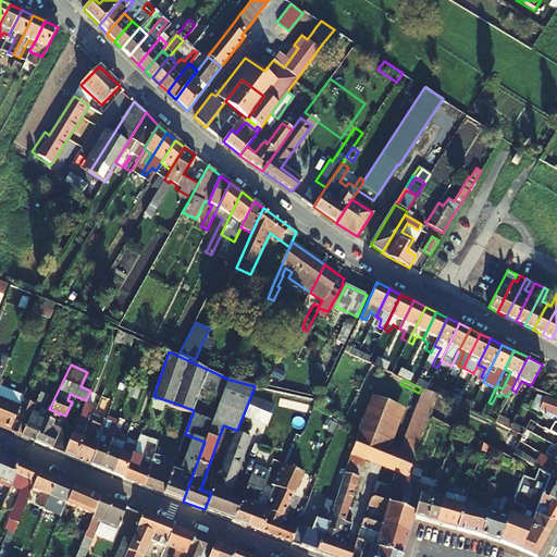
[(415,385),(421,388),(423,388),(426,391),(429,385),(418,380),(415,385)]
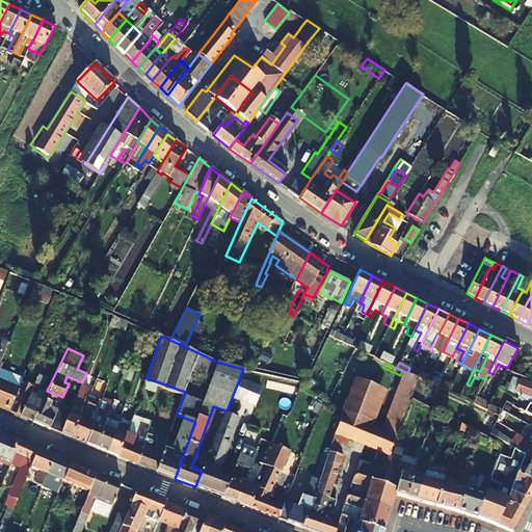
[(397,433),(410,397),(418,377),(417,377),(407,373),(404,371),(381,430),(373,426),(374,423),(343,410),(335,433),(347,439),(390,455),(391,453),(397,433)]
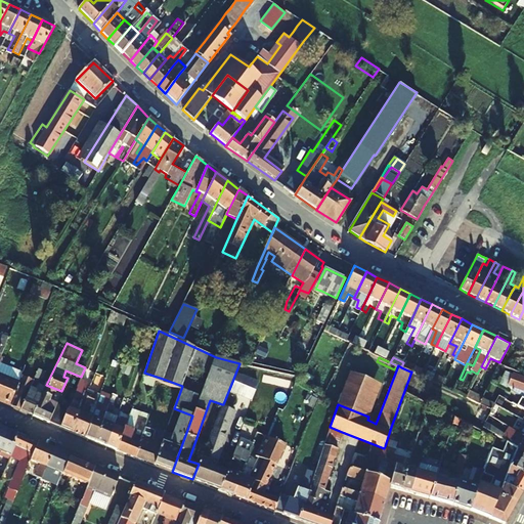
[(43,393),(45,388),(37,385),(43,370),(37,368),(32,381),(22,378),(19,382),(11,405),(11,406),(33,415),(43,393)]
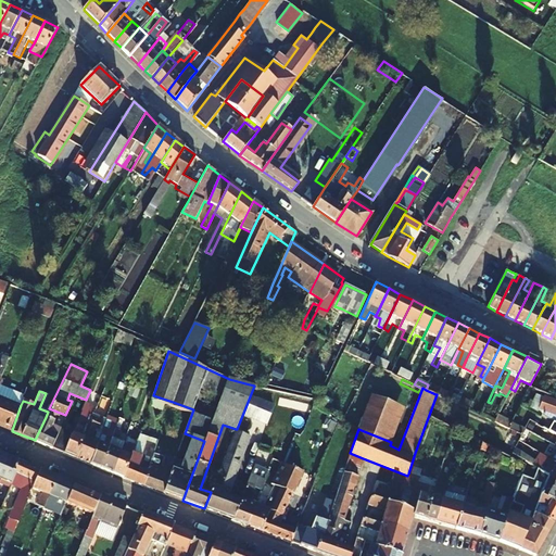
[(555,402),(527,392),(521,402),(555,422),(555,402)]
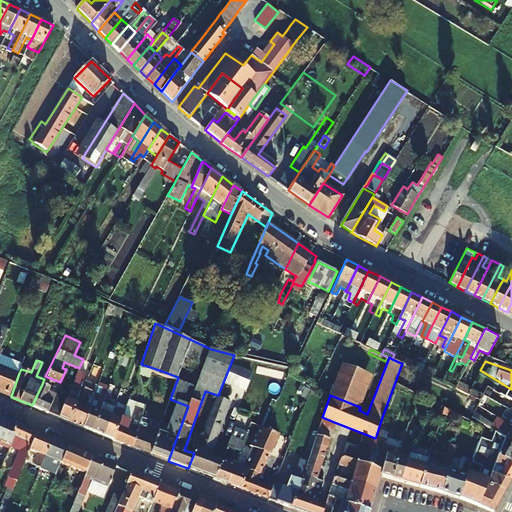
[(330,395),(360,407),(373,375),(342,363),(330,395)]
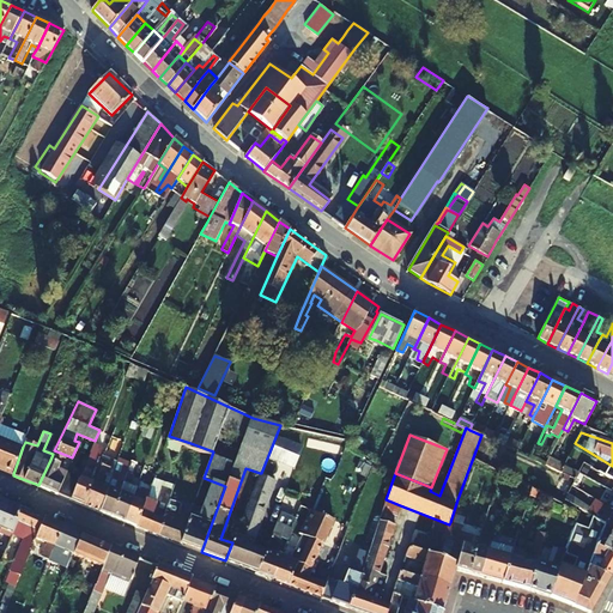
[(302,445),(279,436),(271,457),(293,466),(302,445)]
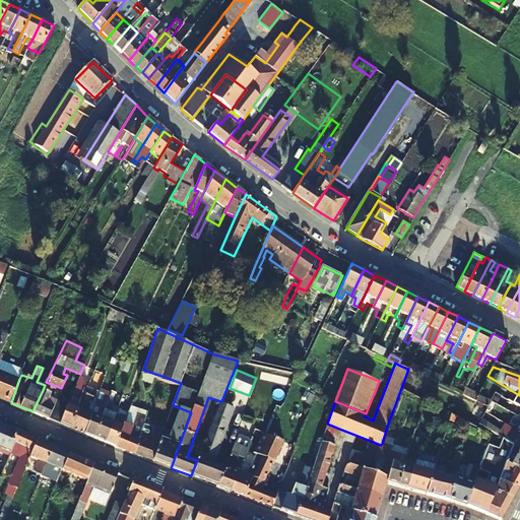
[(19,379),(0,371),(0,397),(11,402),(19,379)]
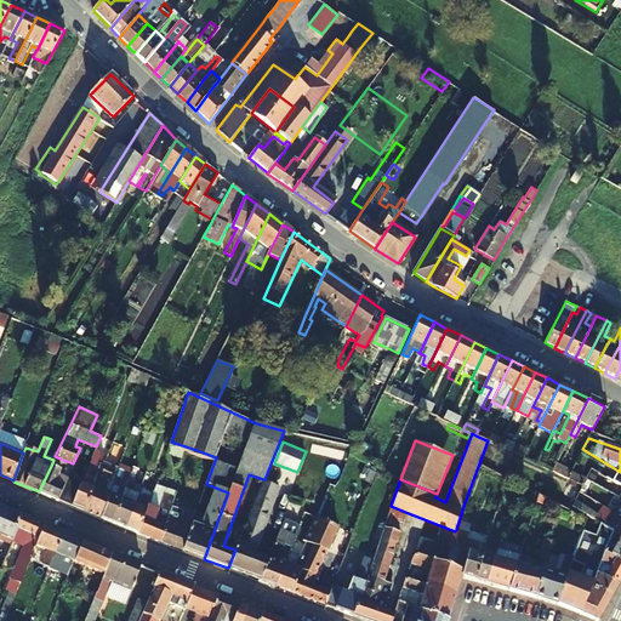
[(514,444),(511,451),(523,457),(527,450),(514,444)]
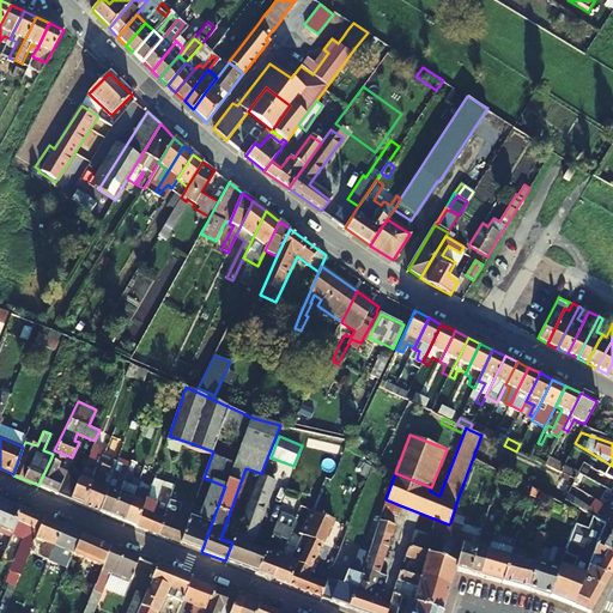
[(550,455),(545,465),(560,473),(565,463),(550,455)]
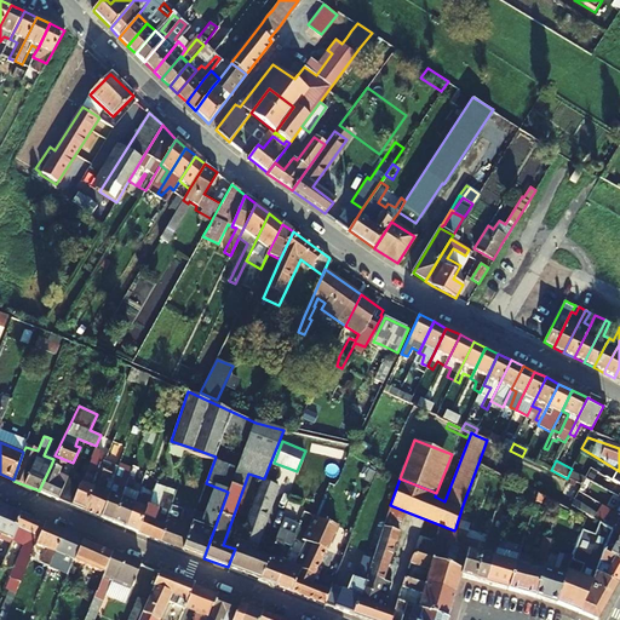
[(72,505),(84,510),(93,487),(92,486),(101,464),(96,461),(86,484),(81,482),(80,483),(72,505)]
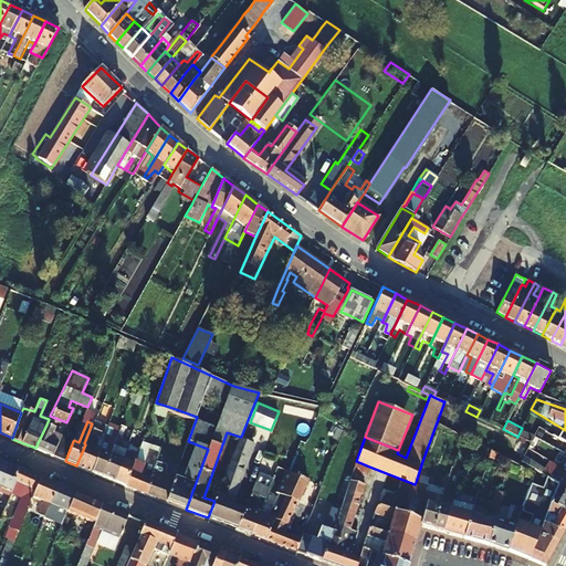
[(92,471),(100,451),(93,448),(96,438),(100,439),(105,425),(96,421),(95,425),(92,423),(84,443),(85,444),(76,465),(92,471)]
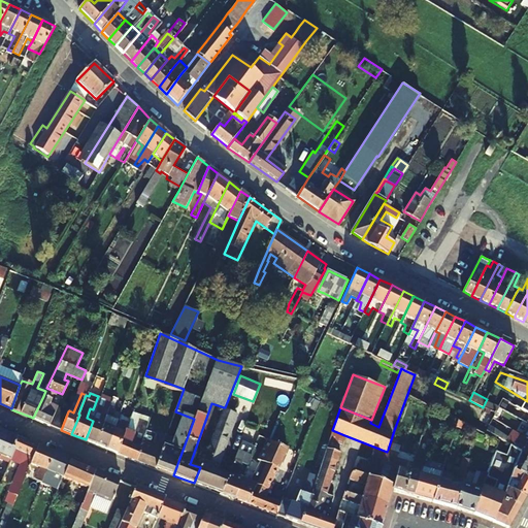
[(57,407),(57,406),(51,403),(53,400),(43,396),(33,418),(50,425),(57,407)]
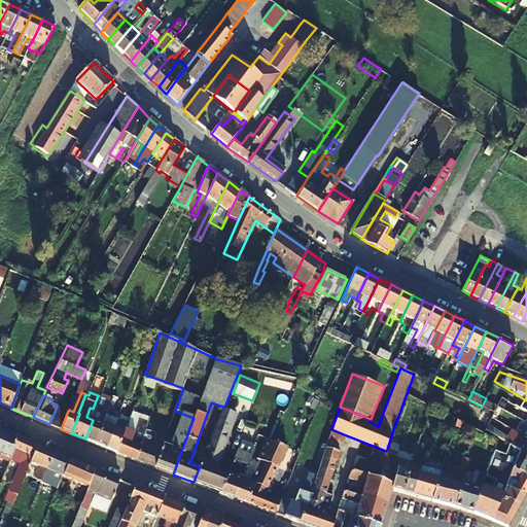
[(501,397),(497,406),(502,409),(504,410),(508,401),(501,397)]
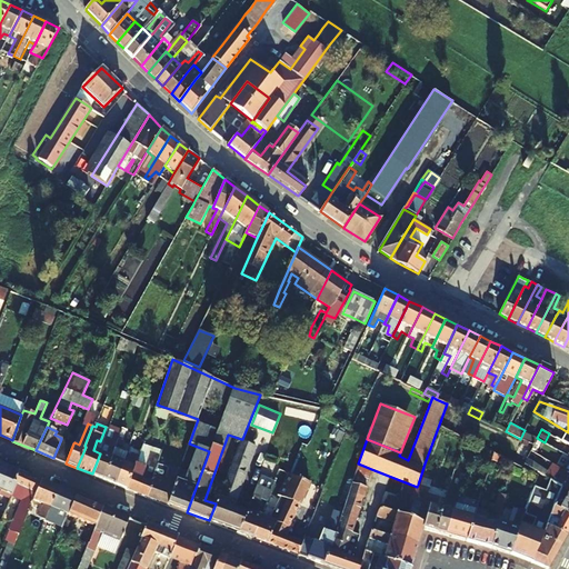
[(568,438),(558,432),(555,437),(568,445),(568,438)]
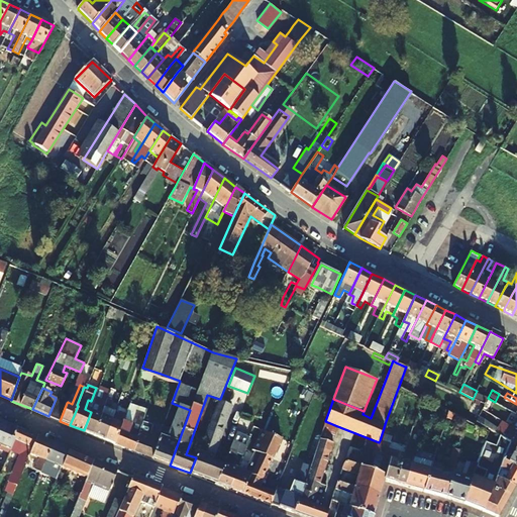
[(488,398),(485,404),(483,409),(487,411),(493,401),(488,398)]
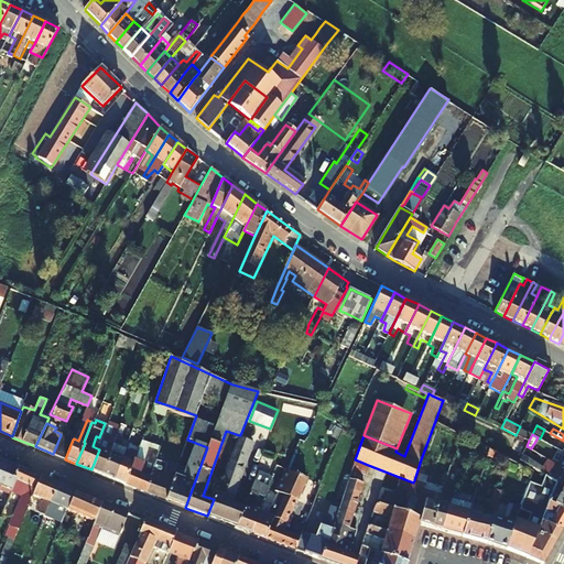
[(53,454),(65,459),(73,440),(61,435),(53,454)]
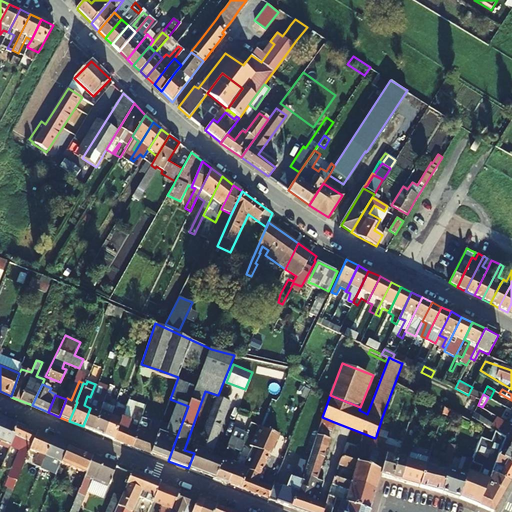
[(161,425),(150,454),(168,461),(188,406),(170,399),(161,425)]
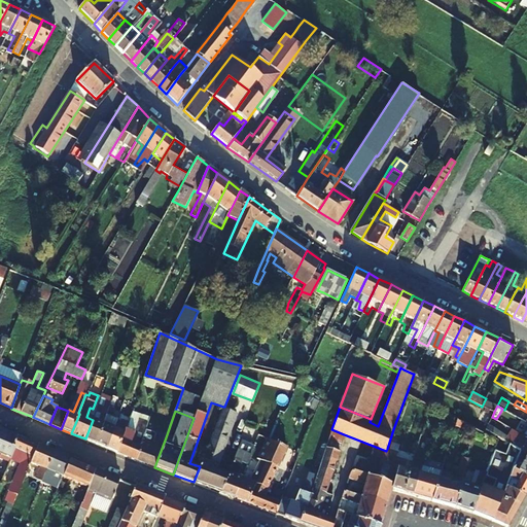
[(93,420),(85,438),(96,443),(96,442),(105,416),(96,412),(93,420)]
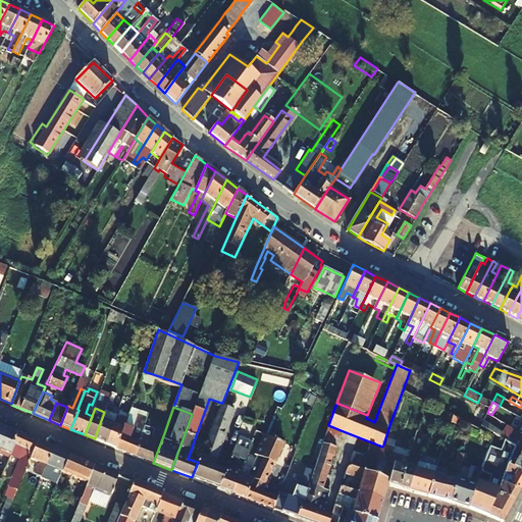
[(95,437),(95,438),(106,444),(113,423),(116,415),(105,411),(104,412),(95,437)]
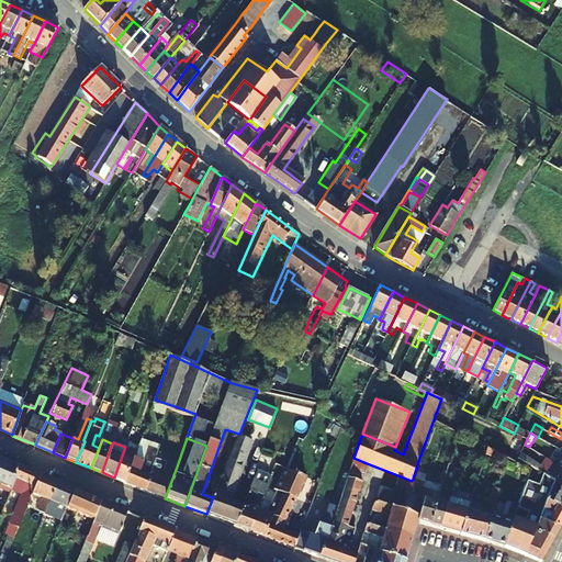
[(125,482),(145,491),(155,461),(148,459),(144,472),(139,470),(147,450),(137,447),(133,460),(125,482)]
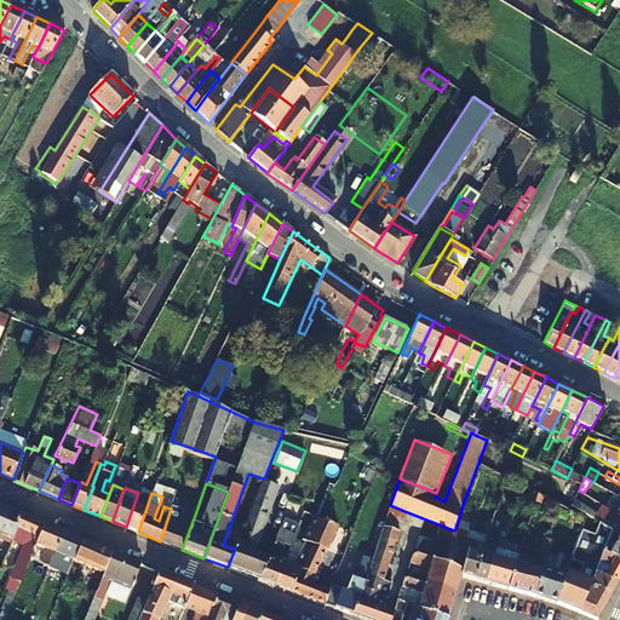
[(603,526),(613,532),(619,535),(619,514),(597,501),(591,511),(590,510),(586,515),(600,523),(603,526)]
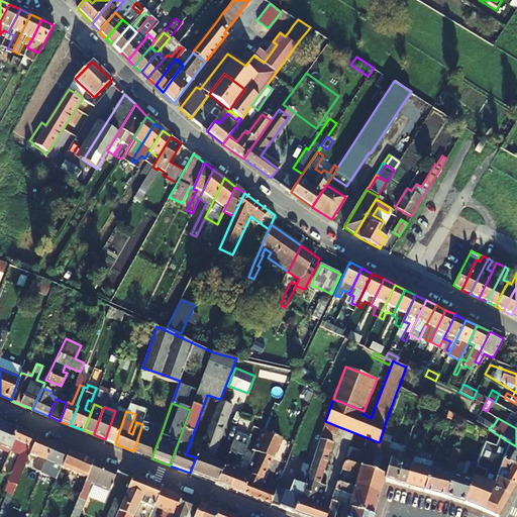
[(112,419),(105,439),(115,443),(122,423),(112,419)]
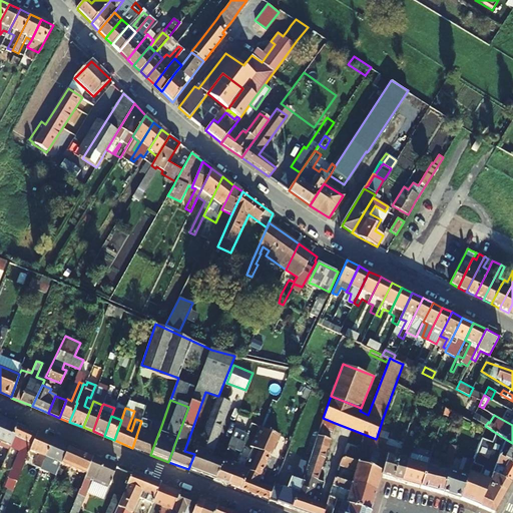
[(330,440),(335,423),(323,418),(317,436),(330,440)]
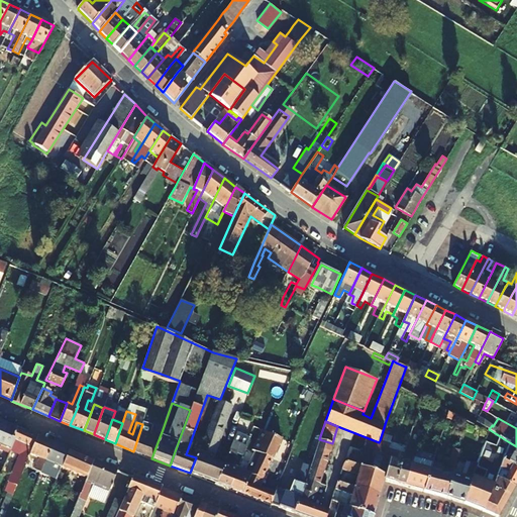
[(142,424),(133,451),(151,458),(163,429),(143,422),(142,424)]
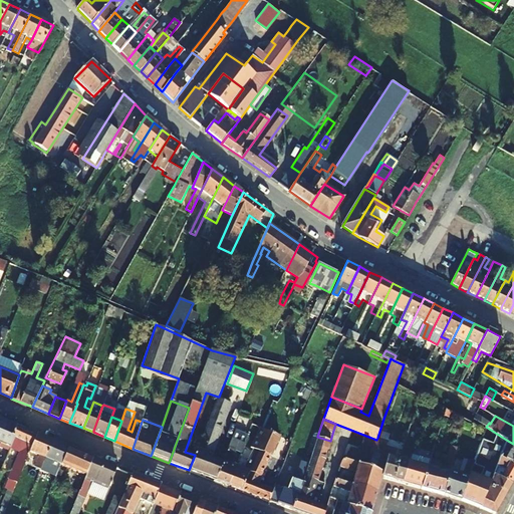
[(0,439),(0,445),(9,450),(10,448),(14,437),(11,436),(16,426),(7,422),(0,439)]
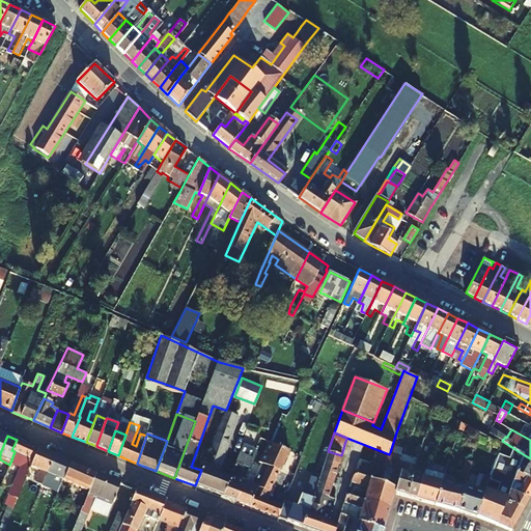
[(18,465),(10,463),(9,465),(7,469),(17,473),(10,487),(20,492),(31,466),(38,448),(17,440),(11,450),(15,451),(22,455),(18,465)]
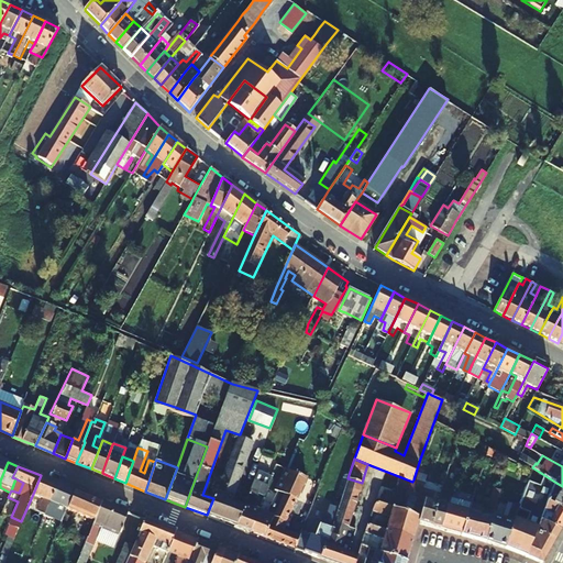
[(236,526),(243,508),(227,500),(229,496),(233,498),(242,473),(227,466),(213,498),(207,515),(236,526)]
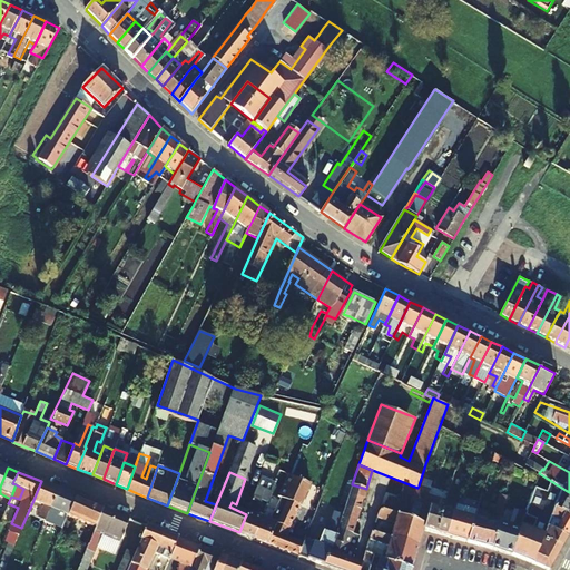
[(310,483),(288,475),(285,483),(306,492),(310,483)]
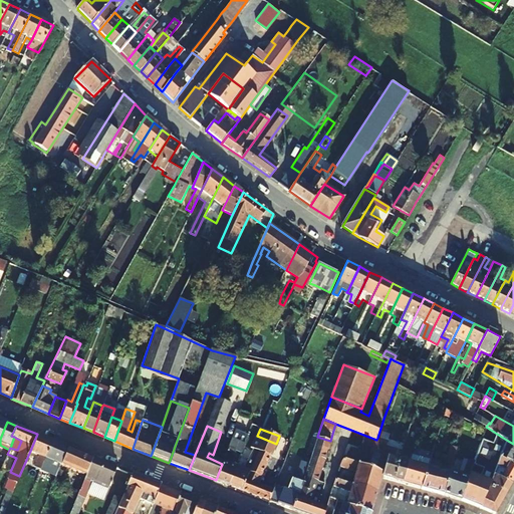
[(233,439),(244,444),(248,435),(236,430),(232,438),(233,439)]
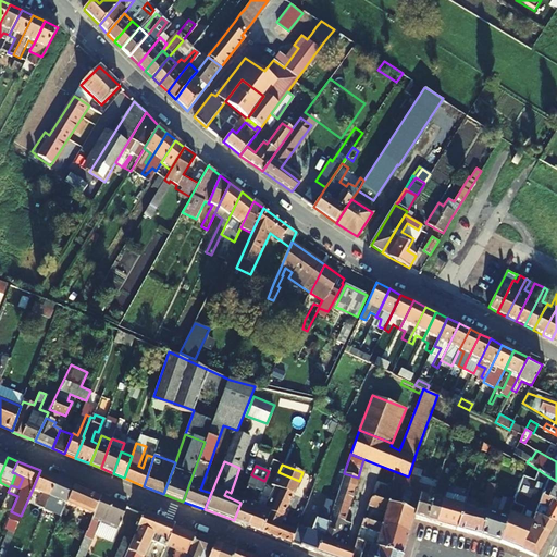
[(450,481),(454,472),(442,468),(438,477),(450,481)]
